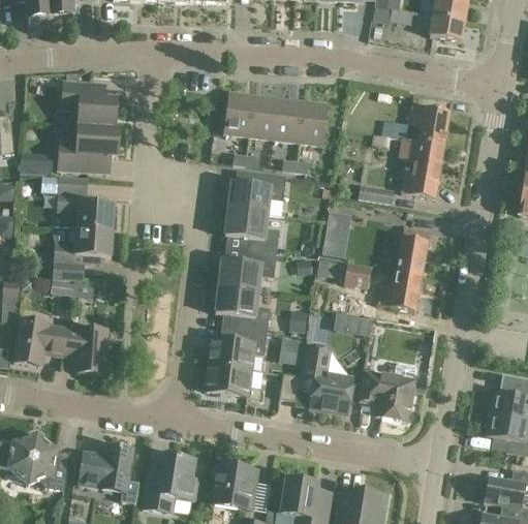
[(28,17),(51,16),(49,0),(26,0),(28,17)]
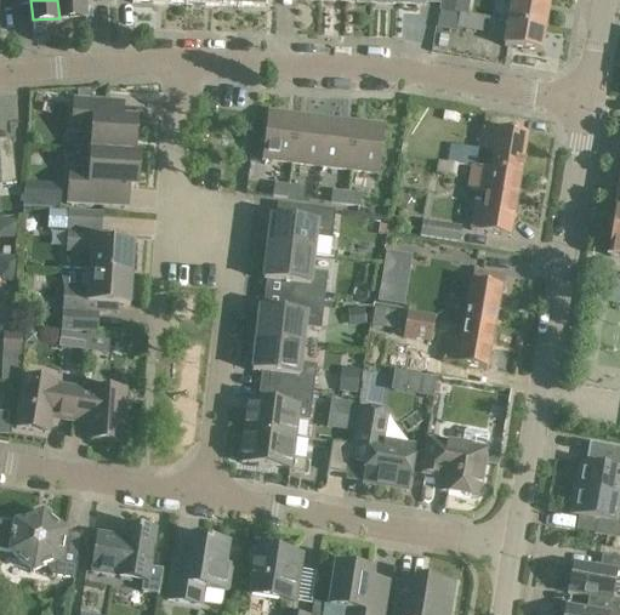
[(58,0),(60,18),(86,16),(85,0),(58,0)]
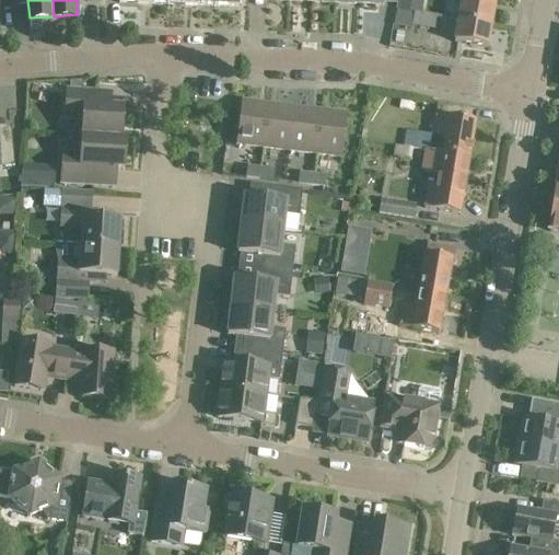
[(462,0),(459,13),(492,19),(496,0),(462,0)]
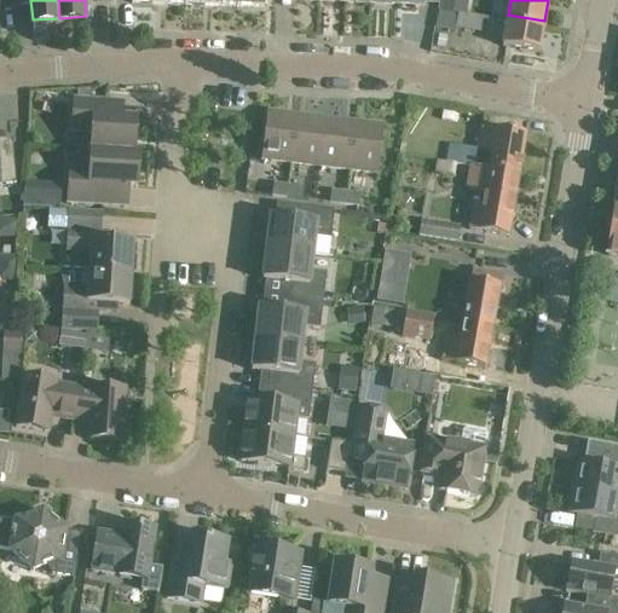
[(469,27),(472,11),(468,10),(460,9),(456,24),(469,27)]
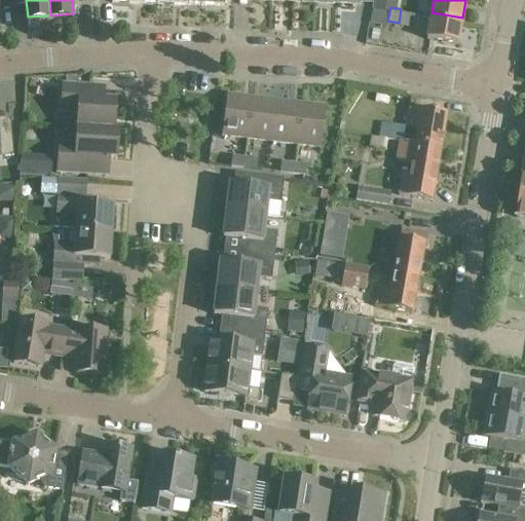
[(401,9),(399,23),(409,24),(411,11),(401,9)]
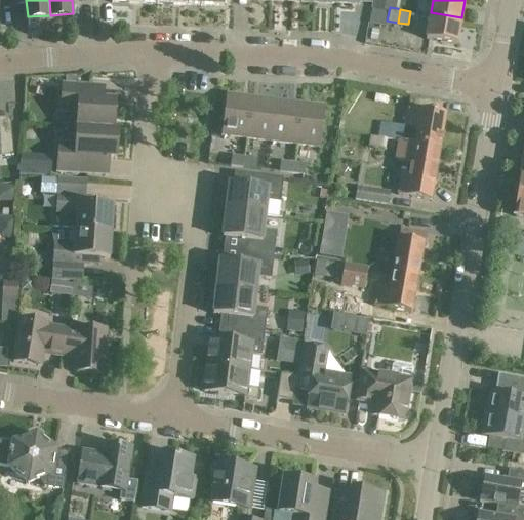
[(416,21),(430,23),(427,35),(457,40),(461,20),(418,12),(416,21)]
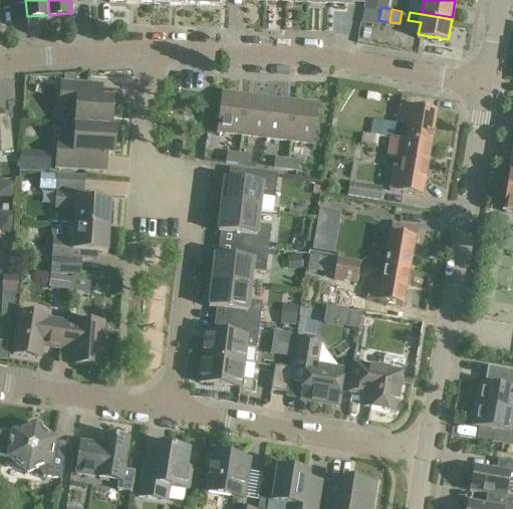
[(365,26),(363,35),(370,36),(371,27),(365,26)]
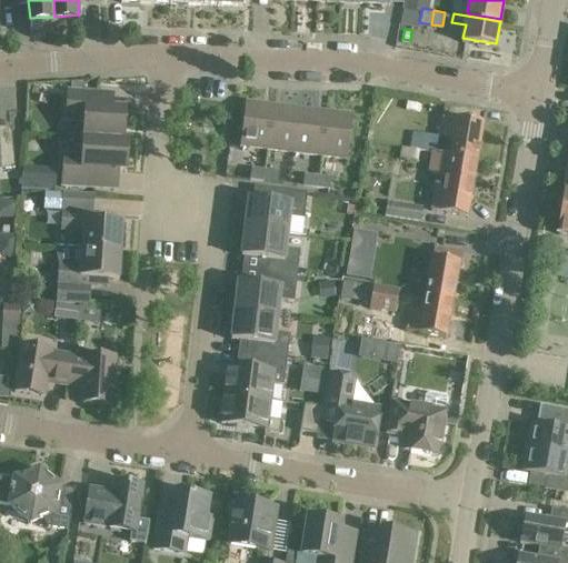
[(86,79),(75,80),(76,90),(86,89),(86,79)]
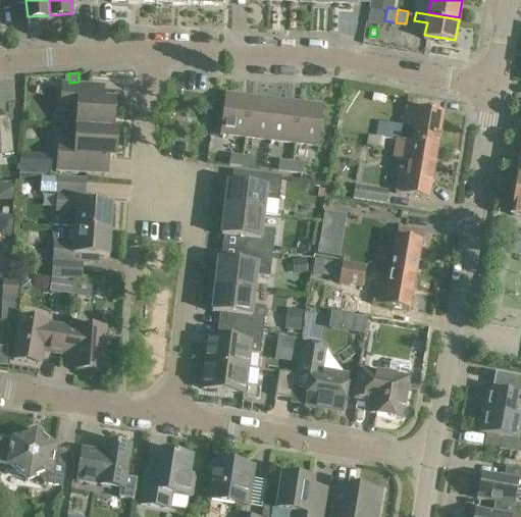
[(79,108),(77,123),(118,126),(118,125),(114,124),(115,97),(104,97),(104,83),(63,86),(62,107),(79,108)]
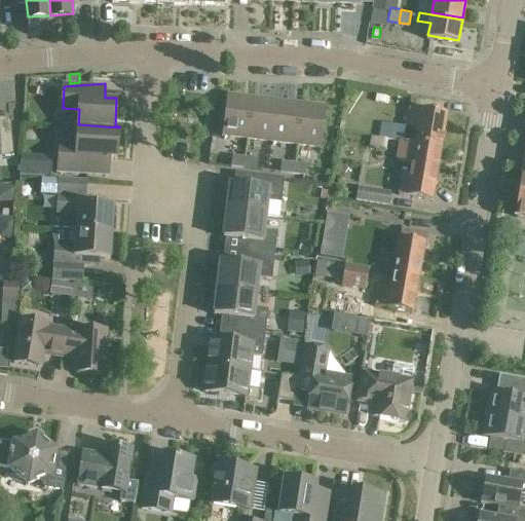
[(253,95),(227,91),(223,133),(248,136),(253,95)]
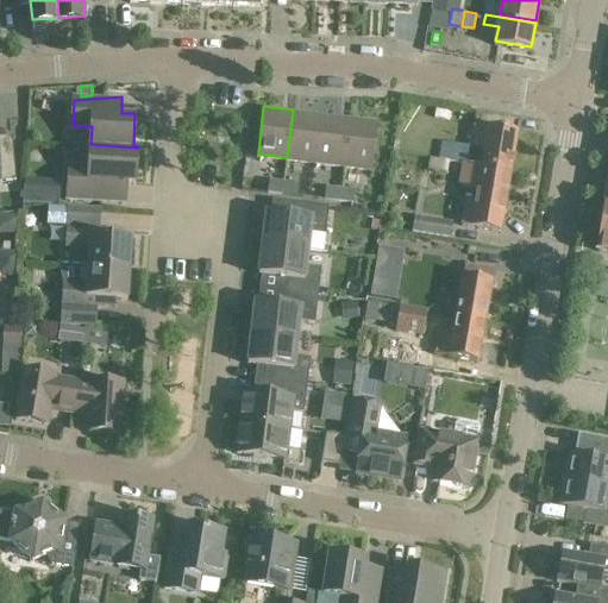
[(321,113),(293,110),(287,157),(315,161),(321,113)]
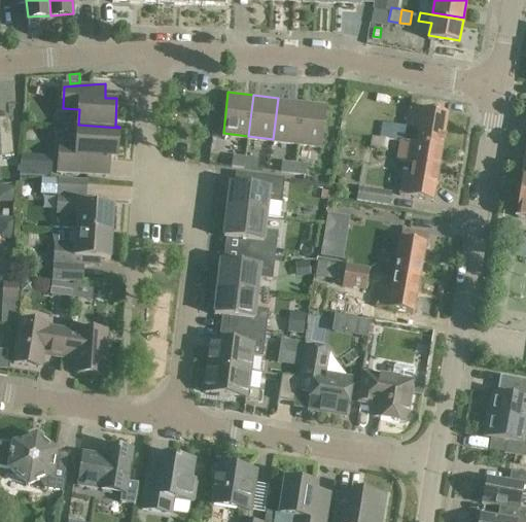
[(303,101),(278,98),(273,139),(297,142),(303,101)]
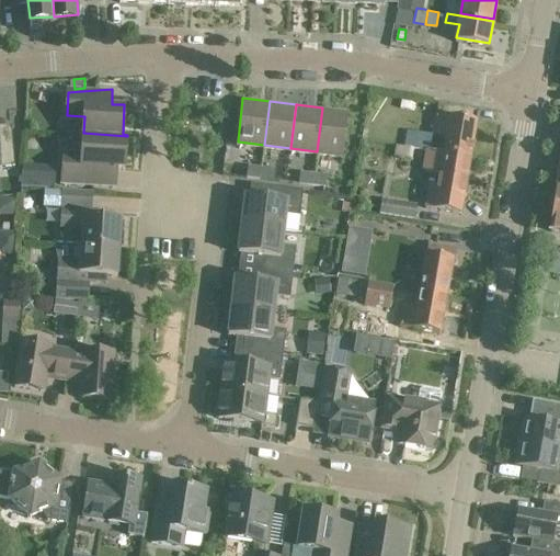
[(349,111),(322,108),(317,151),(343,155),(349,111)]
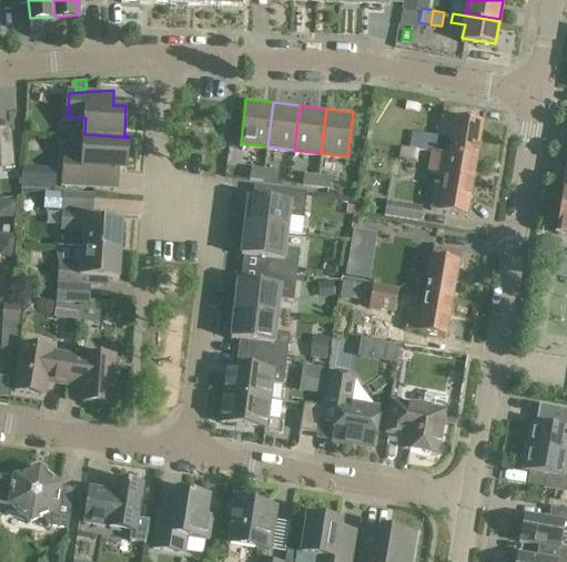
[(455,136),(452,152),(476,155),(483,119),(444,112),(439,133),(455,136)]
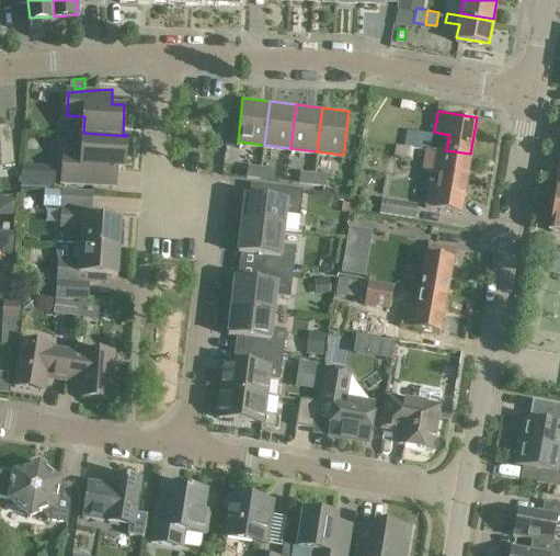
[(408,127),(404,143),(415,145),(418,145),(421,129),(408,127)]
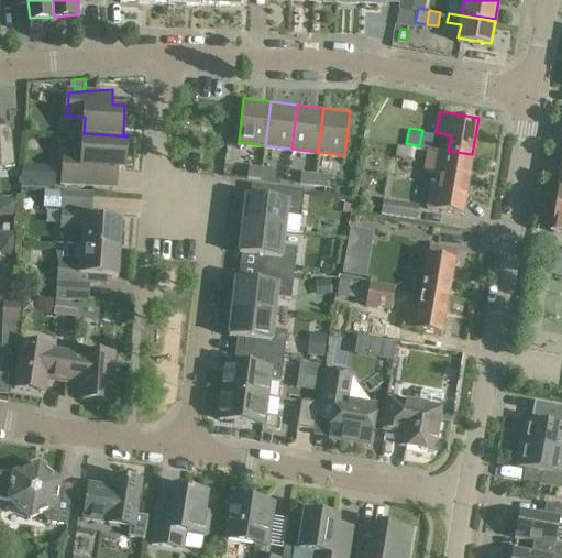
[(0,164),(15,163),(12,129),(0,129),(0,164)]
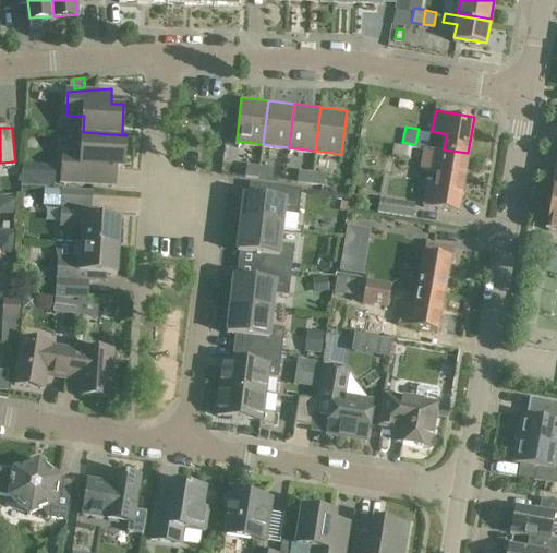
[(126,135),(83,132),(82,151),(64,149),(62,179),(118,182),(119,165),(124,165),(126,135)]
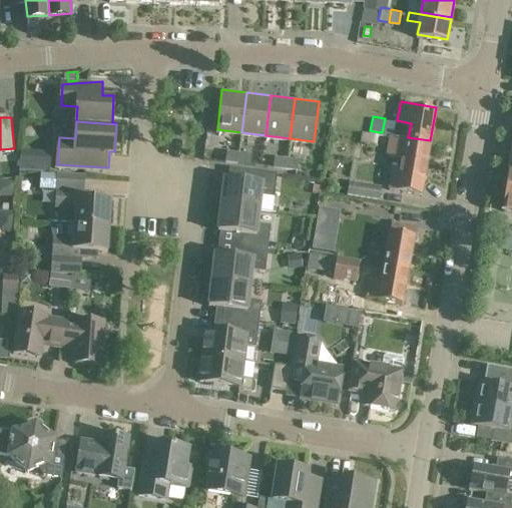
[(364,129),(362,140),(378,144),(380,132),(370,130),(364,129)]
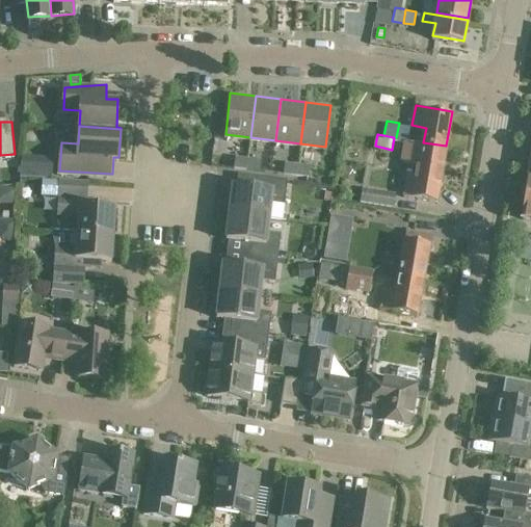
[(423,142),(405,139),(402,157),(415,159),(414,169),(406,168),(402,190),(437,196),(446,146),(423,142)]
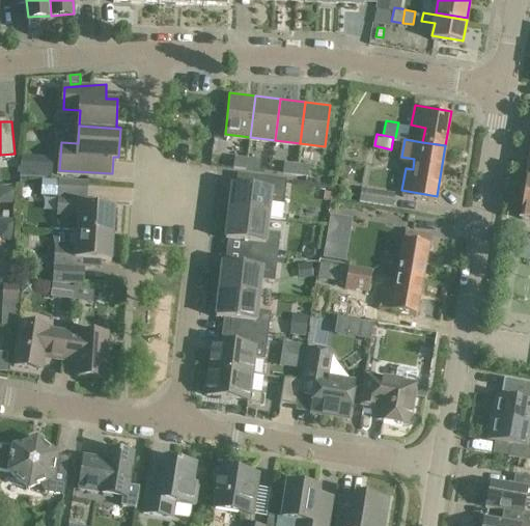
[(234,151),(233,163),(246,165),(248,154),(238,151),(234,151)]
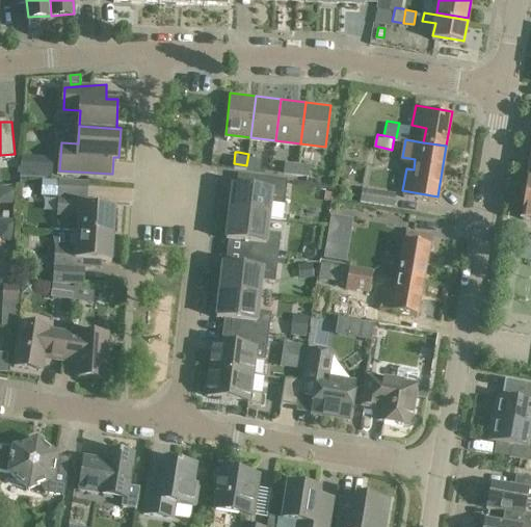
[(23,154),(21,174),(36,175),(47,176),(49,156),(37,155),(23,154)]
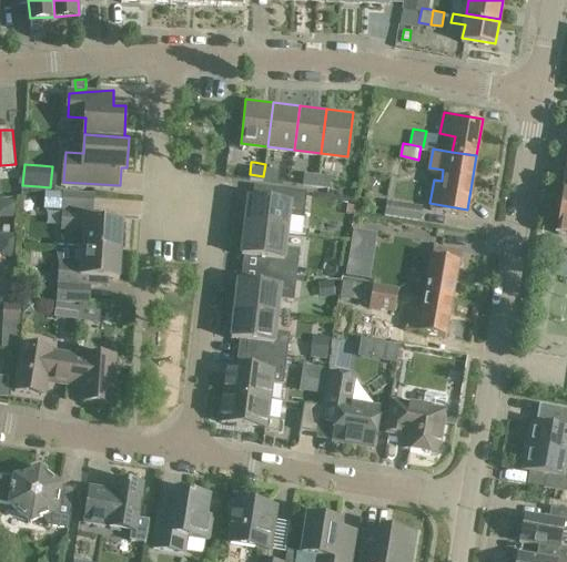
[(265,164),(263,176),(277,177),(279,165),(267,164),(265,164)]
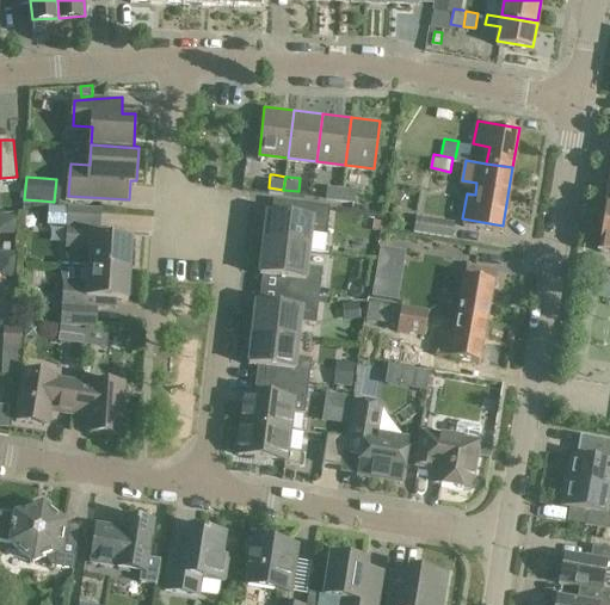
[(328,181),(327,196),(342,197),(344,184),(330,181),(328,181)]
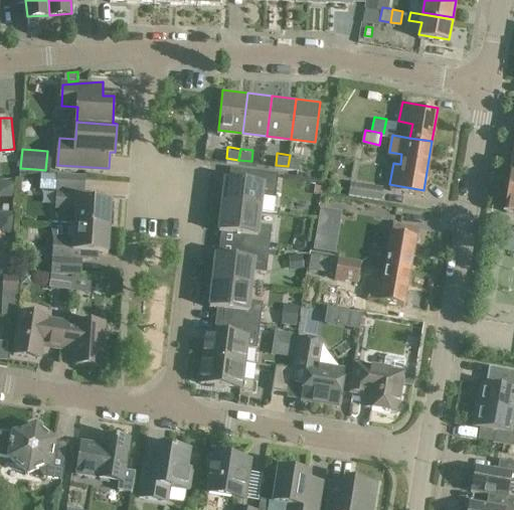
[(290,155),(288,166),(300,168),(301,156),(290,155)]
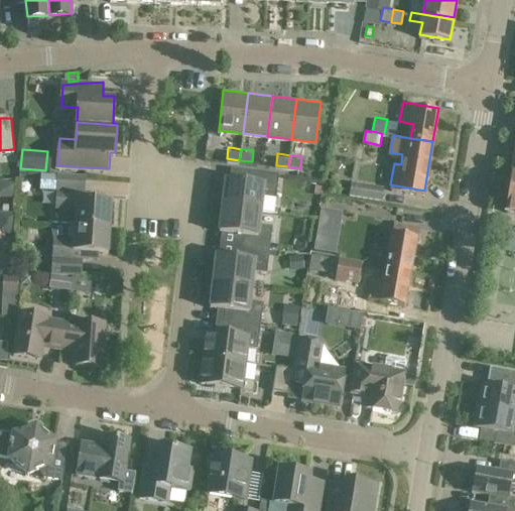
[(335,156),(328,168),(336,172),(343,161),(335,156)]
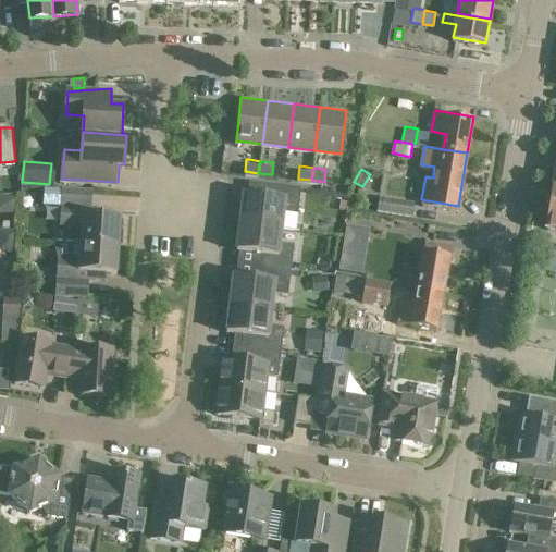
[(244,192),(241,220),(282,224),(284,210),(299,211),(301,185),(271,182),(270,195),(249,192),(244,192)]
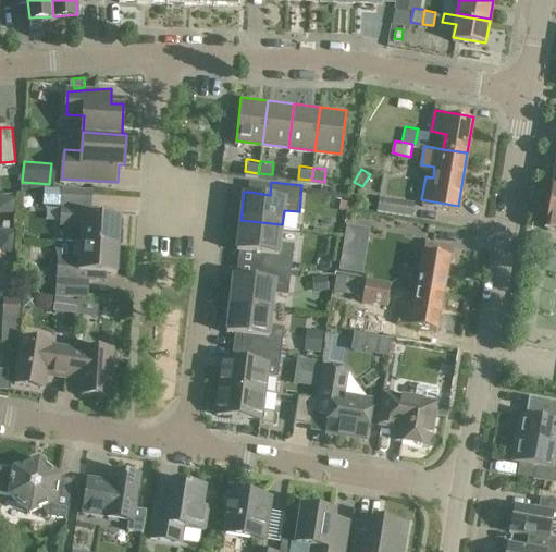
[(46,184),(45,201),(62,204),(61,221),(82,223),(81,241),(119,243),(121,215),(112,215),(112,209),(95,207),(96,187),(64,185),(46,184)]
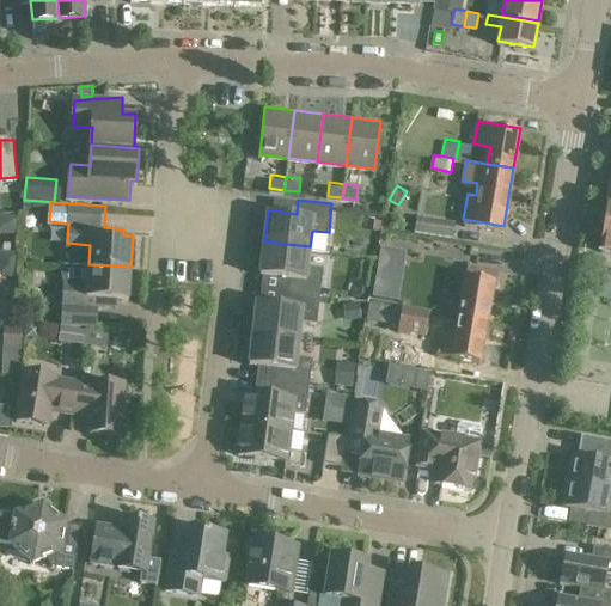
[(0,208),(0,228),(17,231),(19,212),(0,208)]
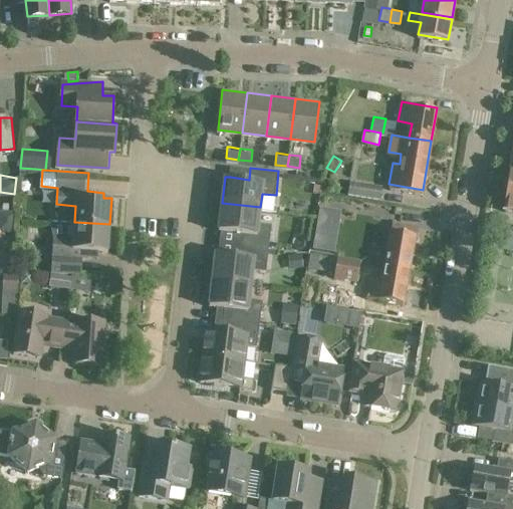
[(351,179),(349,192),(381,198),(383,184),(351,179)]
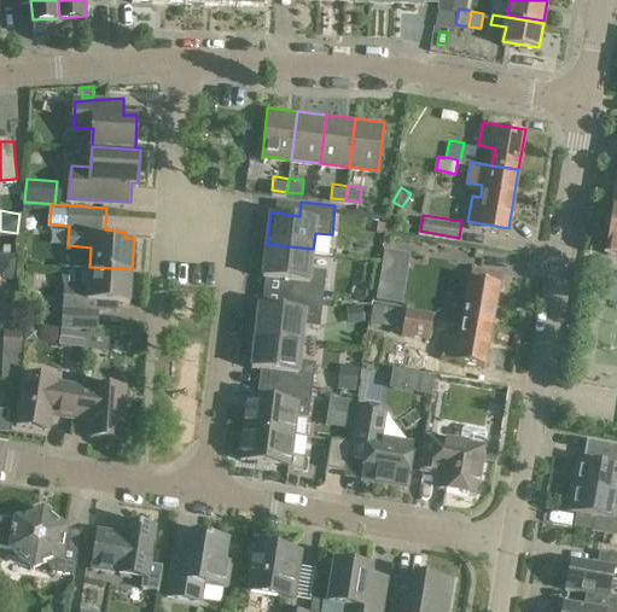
[(267,244),(263,274),(268,275),(284,277),(281,291),(324,297),(327,268),(312,266),(312,263),(313,249),(267,244)]
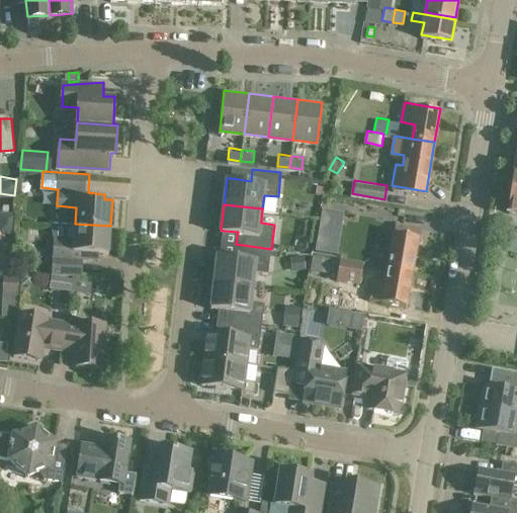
[(0,209),(0,229),(13,230),(14,210),(0,209)]
